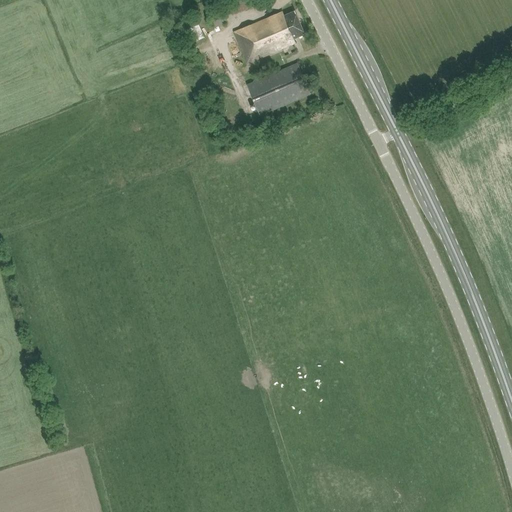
[(228,23),(224,15),(222,11),(209,16),(211,21),(215,28),(213,29),(215,33),(220,31),(218,27),(228,23)]
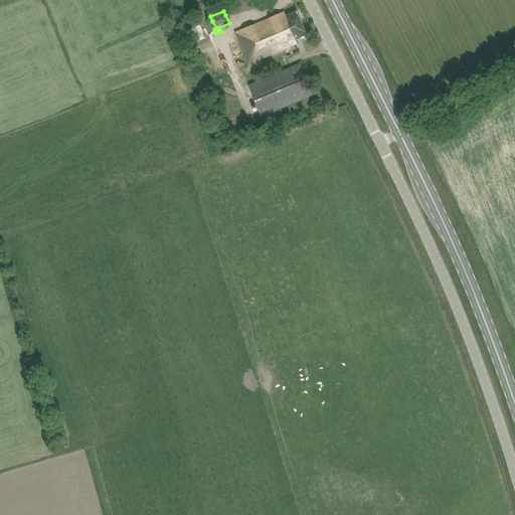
[(307,35),(297,12),(286,16),(285,13),(236,32),(250,63),(298,43),(296,40),(307,35)]
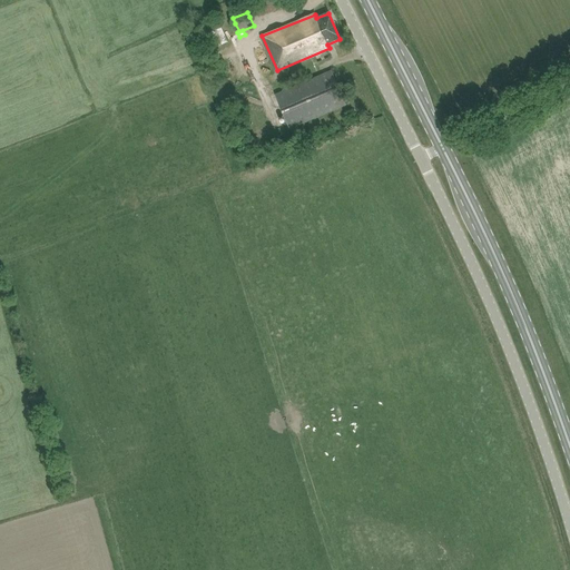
[(228,42),(217,20),(200,28),(203,32),(197,36),(205,50),(213,47),(214,49),(228,42)]
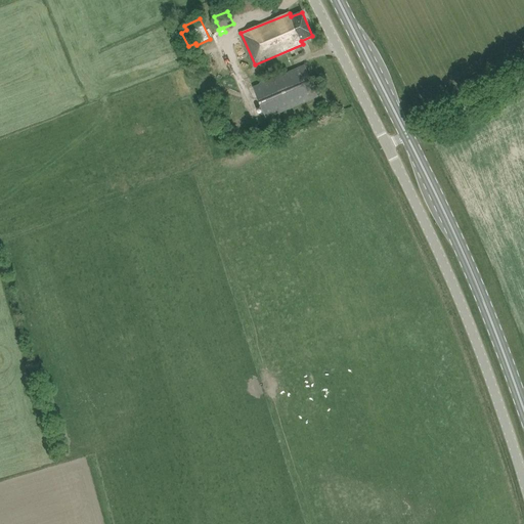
[(305,66),(253,88),(266,119),(318,96),(305,66)]
